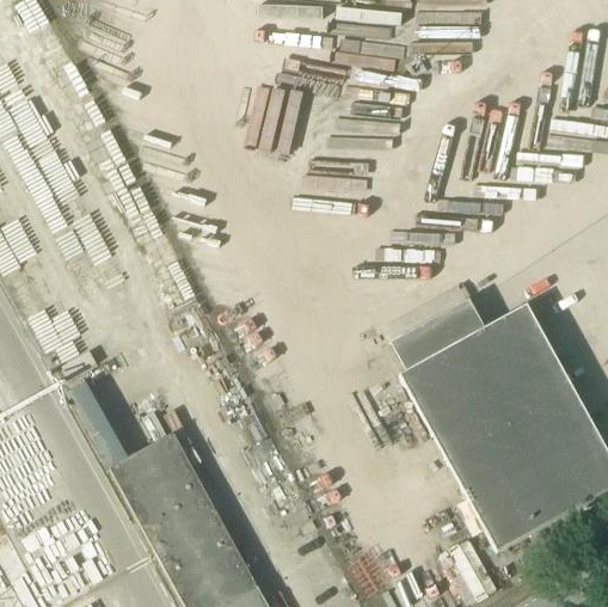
[(607,448),(528,304),(401,374),(498,551),(607,490),(607,448)]
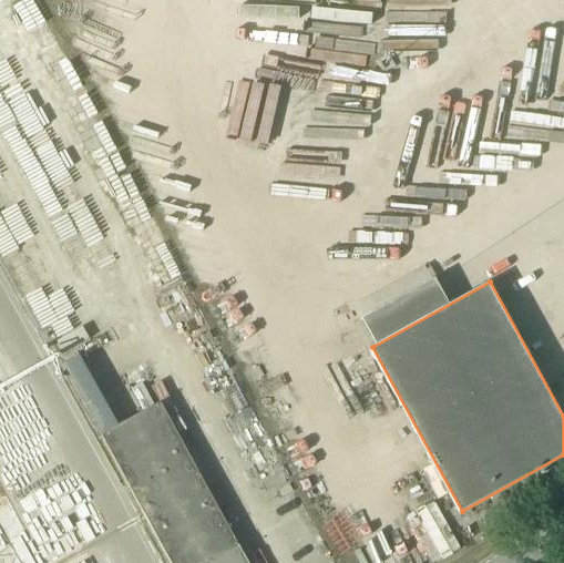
[(74,370),(96,417),(105,411),(83,366),(74,370)]
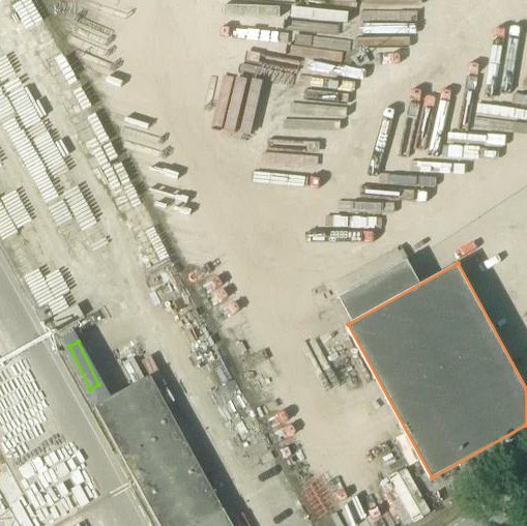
[(234,525),(151,374),(95,403),(163,525),(234,525)]
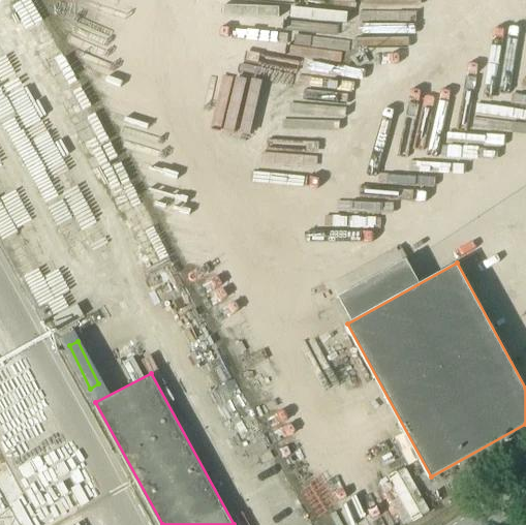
[(35,486),(65,468),(54,449),(23,466),(35,486)]
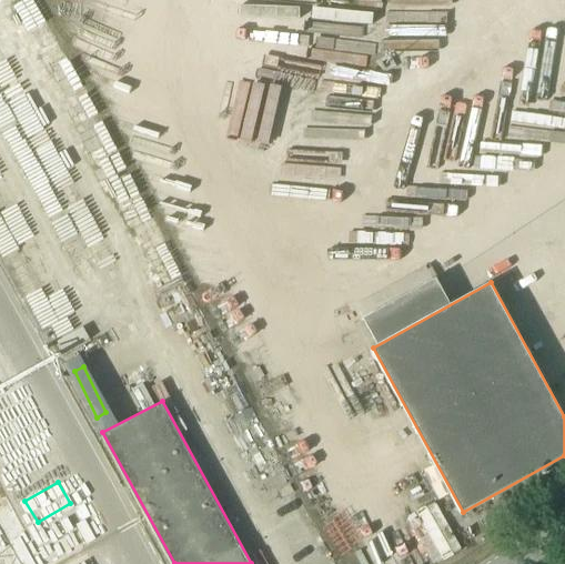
[(413,509),(437,560),(463,547),(439,496),(413,509)]
